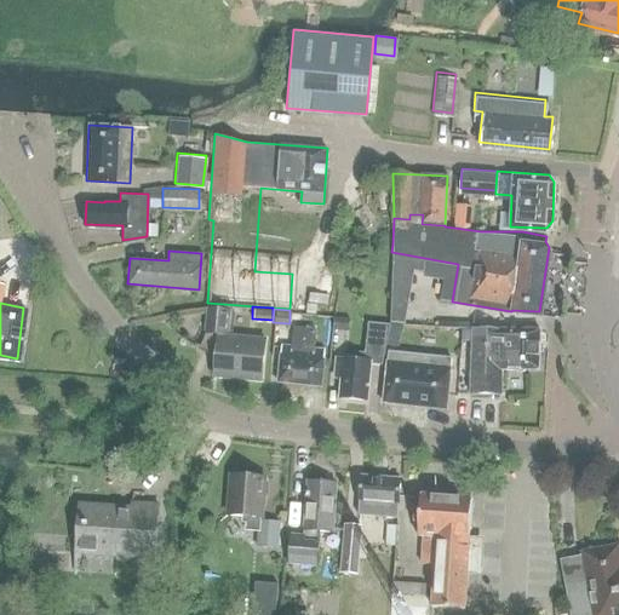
[(208,310),(206,337),(217,338),(213,377),(261,380),(263,340),(227,338),(229,311),(208,310)]
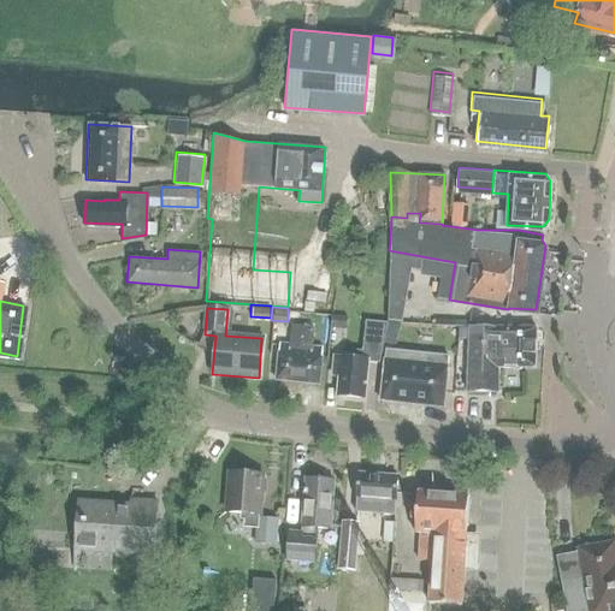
[(346,313),(330,312),(329,326),(344,327),(346,313)]
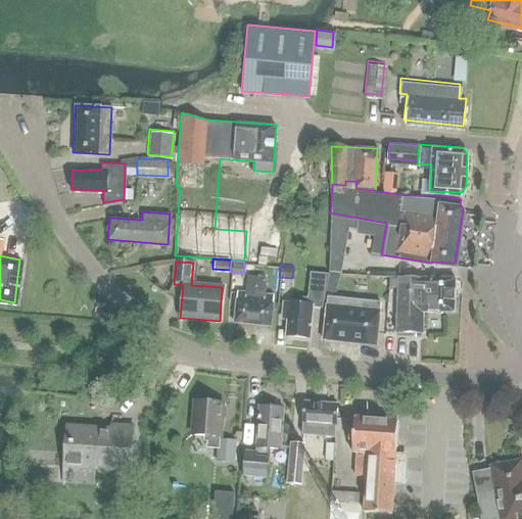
[(321,305),(328,270),(311,269),(309,295),(298,294),(298,299),(283,297),(282,315),(287,315),(286,332),(310,334),(312,304),(321,305)]
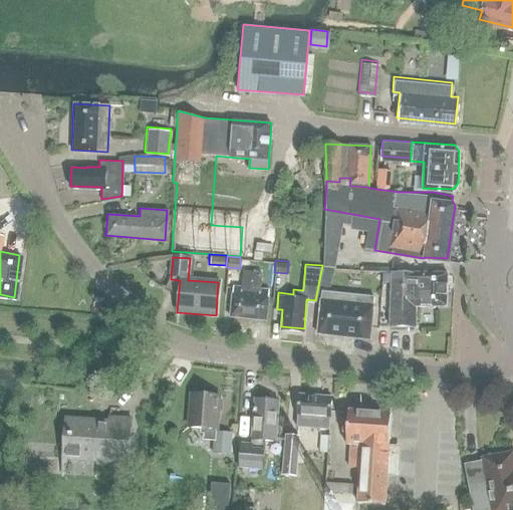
[(390,269),(389,323),(415,323),(415,303),(446,303),(446,270),(390,269)]
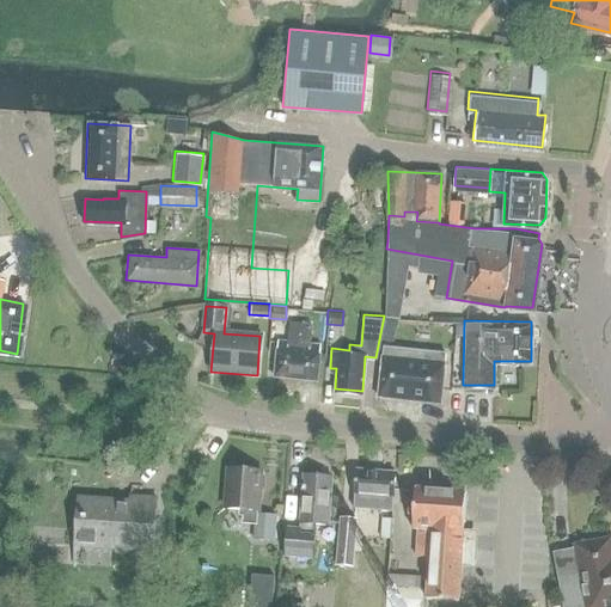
[(288,341),(276,339),(273,378),(317,381),(321,342),(310,342),(311,323),(289,322),(288,341)]
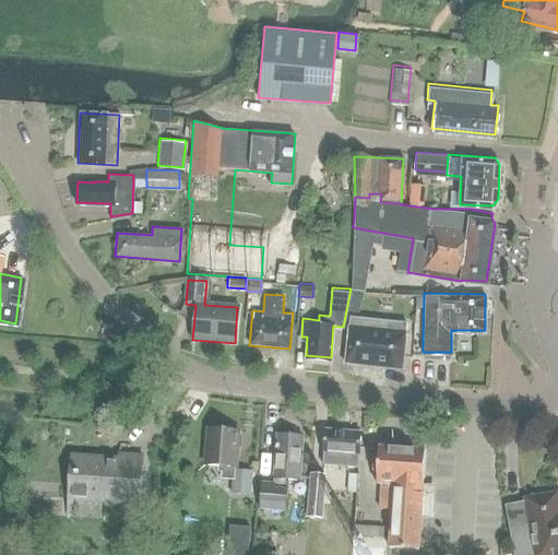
[(348,314),(344,358),(402,365),(406,320),(348,314)]
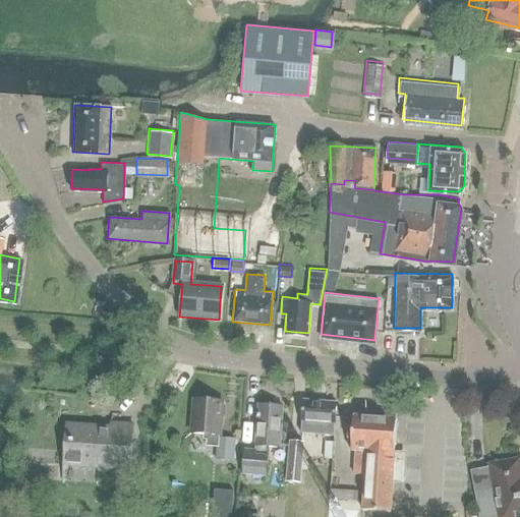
[(219,435),(221,400),(193,398),(191,429),(207,431),(206,442),(217,442),(216,455),(232,456),(233,436),(219,435)]
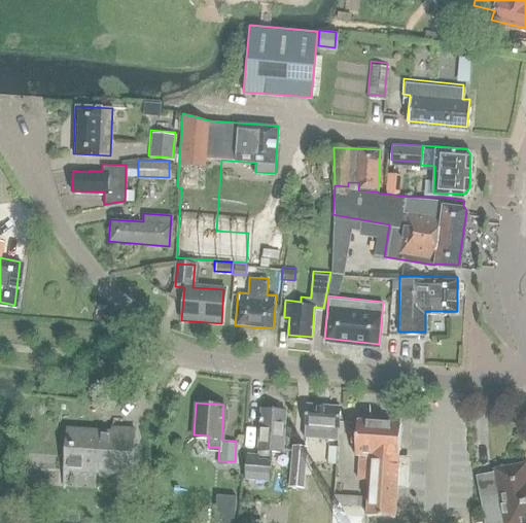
[(336,440),(338,407),(305,405),(303,438),(336,440)]
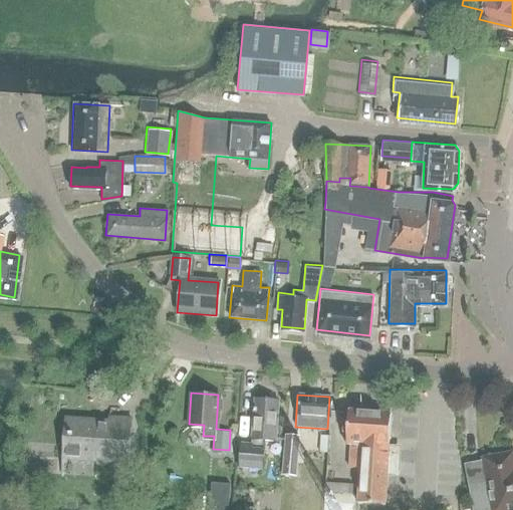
[(237,466),(262,468),(264,436),(275,437),(278,399),(253,397),(250,442),(239,441),(237,466)]
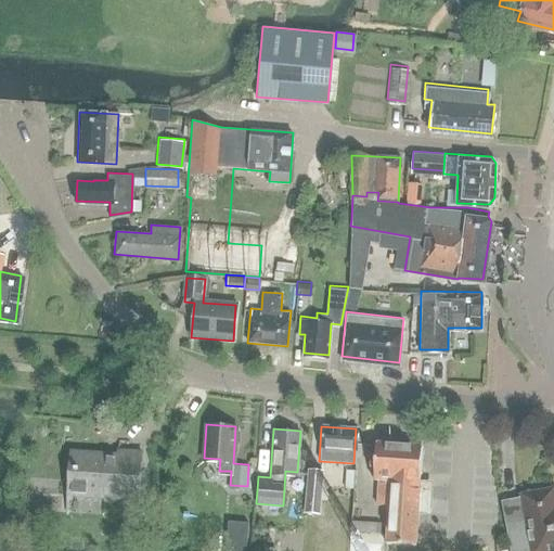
[(387,503),(385,541),(414,543),(416,510),(425,511),(425,505),(429,505),(430,498),(426,498),(427,479),(419,479),(421,444),(375,440),(373,477),(377,478),(376,502),(387,503)]
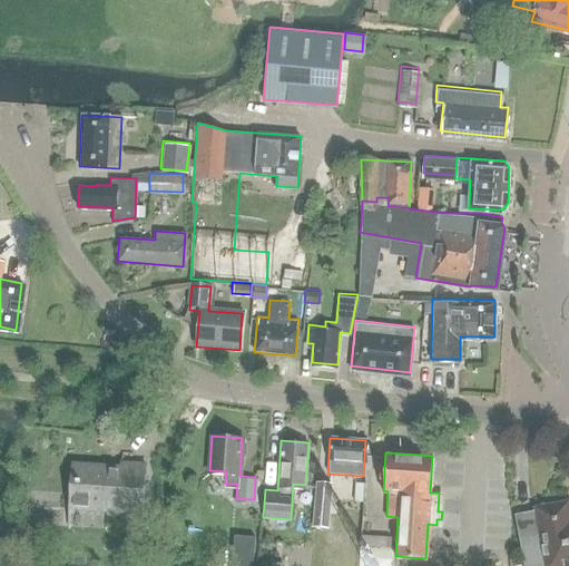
[(119,464),(72,460),(69,505),(141,509),(144,461),(119,459),(119,464)]
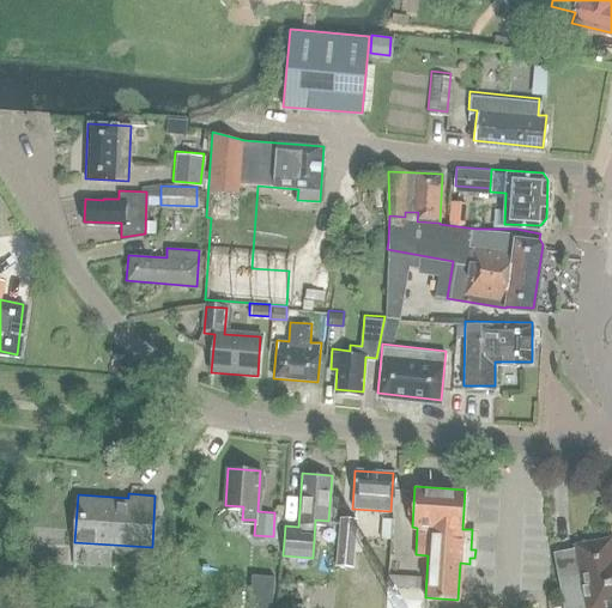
[(351,567),(355,520),(340,518),(337,567),(351,567)]
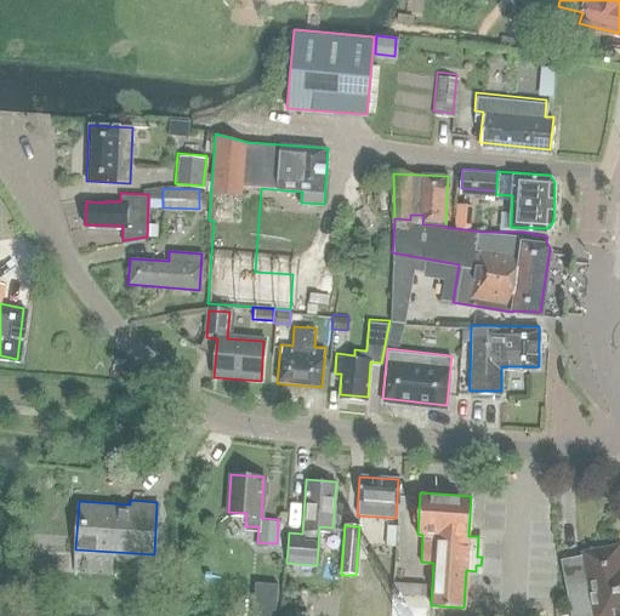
[(619,554),(618,543),(582,549),(584,557),(562,560),(569,597),(574,597),(578,615),(609,615),(619,614),(619,554)]
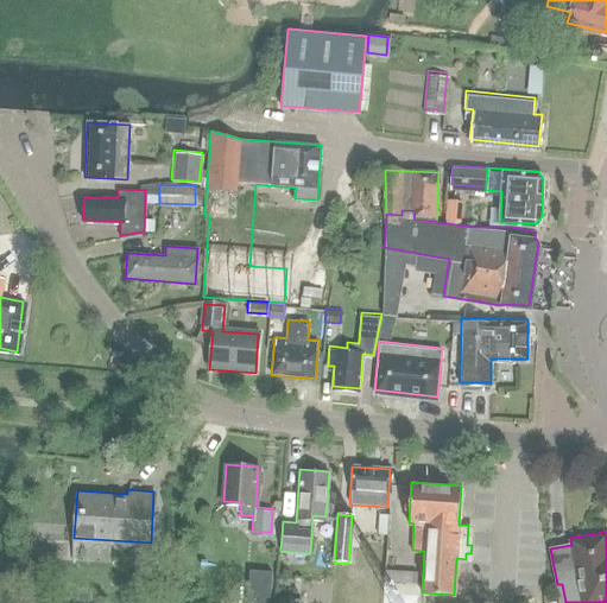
[(32,581),(44,572),(36,560),(24,570),(32,581)]
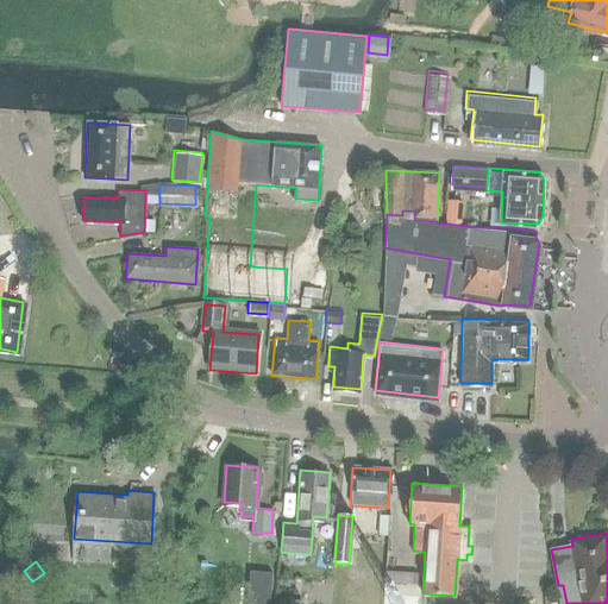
[(249,592),(269,593),(271,570),(250,568),(249,592)]
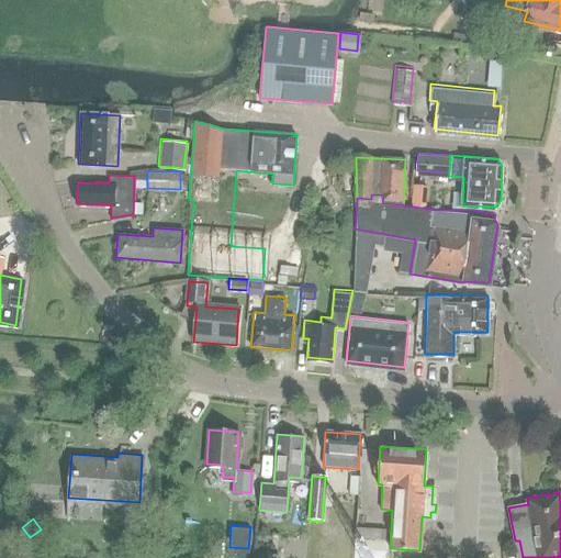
[(383,531),(355,528),(355,537),(383,539),(383,531)]
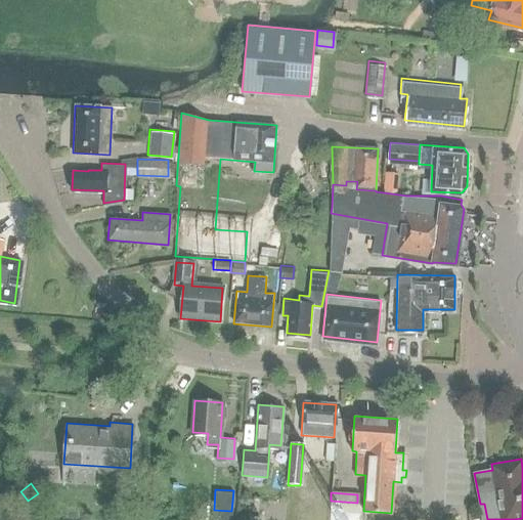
[(329,519),(358,519),(359,506),(330,504),(329,519)]
